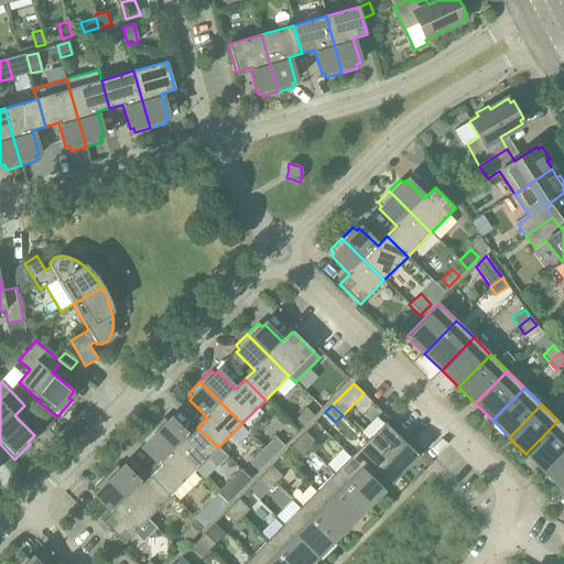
[(303,426),(314,416),(306,409),(296,419),(303,426)]
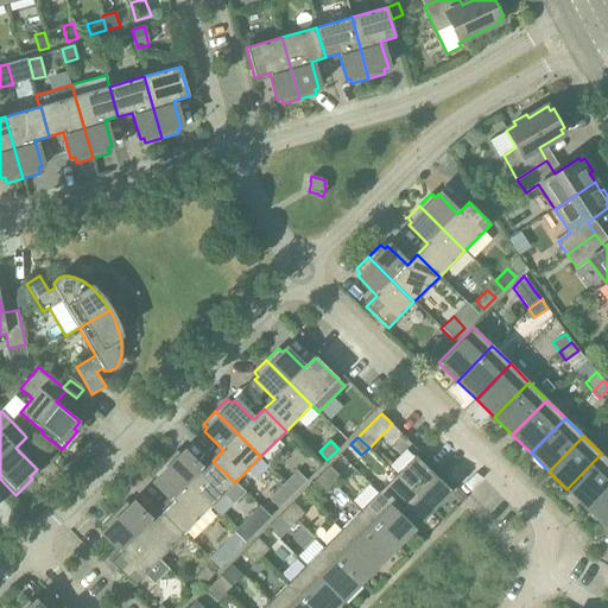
[(235,482),(213,461),(202,470),(183,451),(181,455),(176,450),(164,463),(209,508),(223,494),(233,504),(245,493),(235,482)]
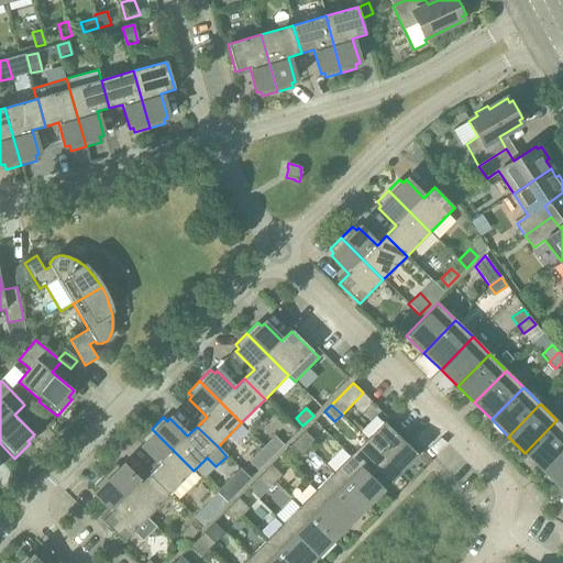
[(562,448),(562,427),(556,420),(525,453),(542,470),(562,448)]
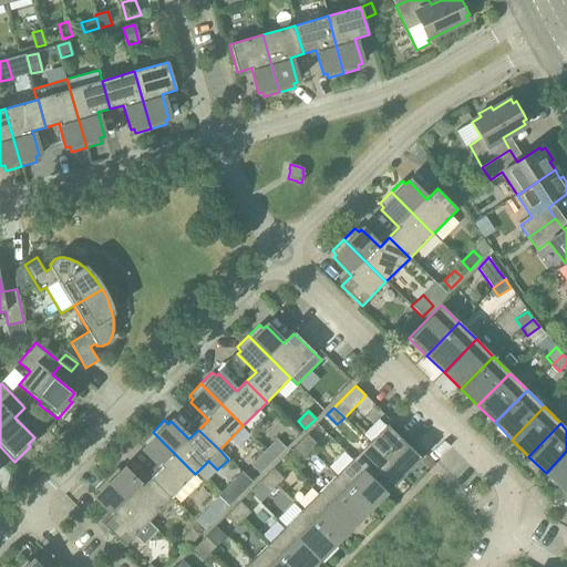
[(401,475),(419,457),(387,425),(369,442),(401,475)]
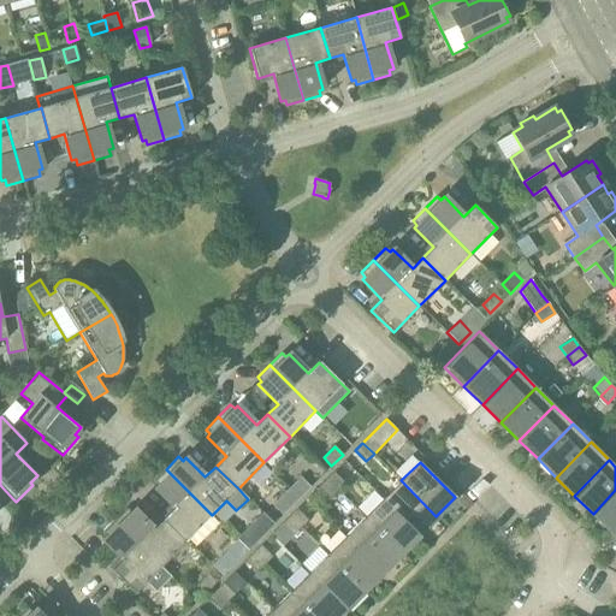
[(175,508),(164,519),(187,540),(212,515),(166,469),(154,481),(158,485),(155,489),(175,508)]
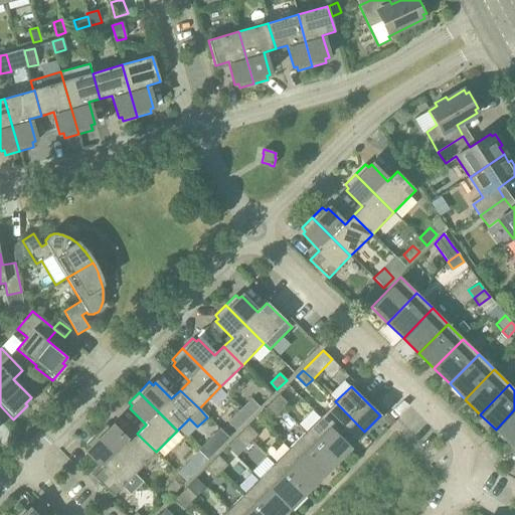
[(282,410),(288,404),(279,394),(273,401),(282,410)]
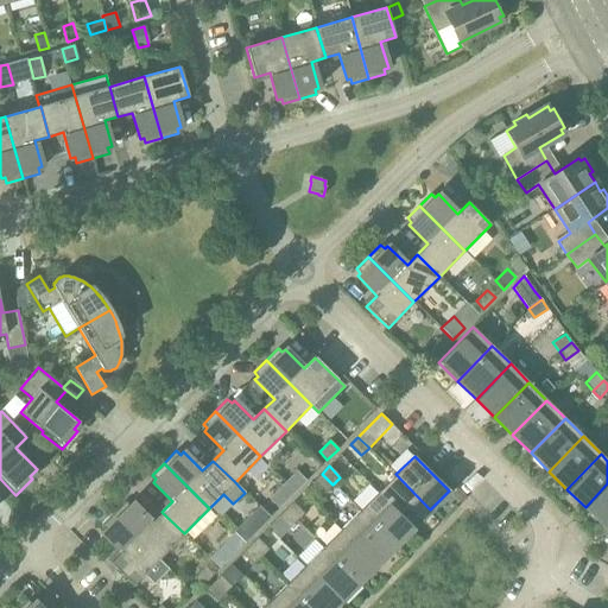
[(297,470),(286,481),(296,492),(306,481),(297,470)]
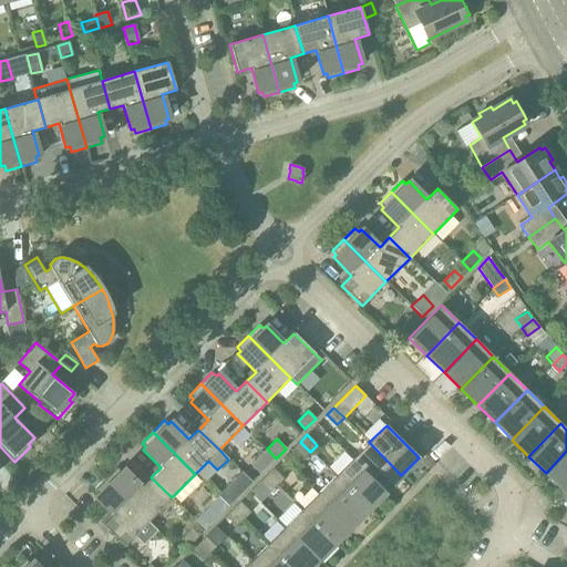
[(303,459),(310,452),(300,442),(294,449),(303,459)]
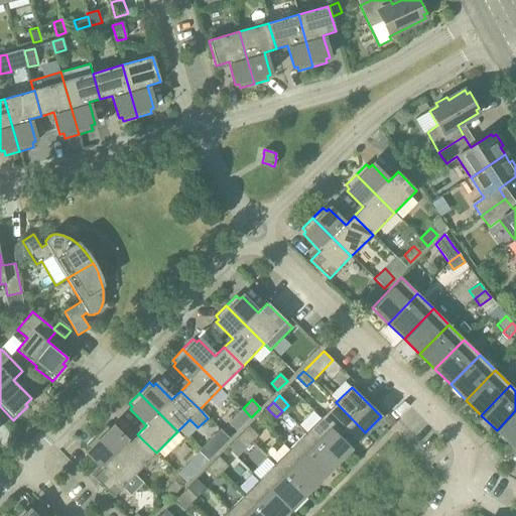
[(320,418),(350,447),(365,432),(336,402),(320,418)]
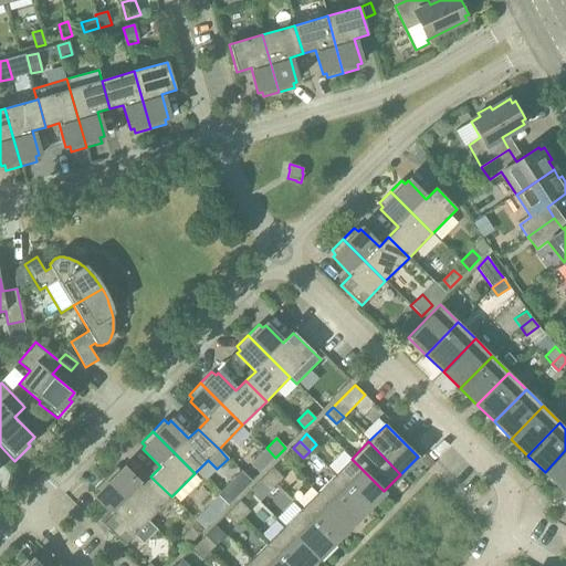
[(266,448),(250,464),(260,473),(275,458),(266,448)]
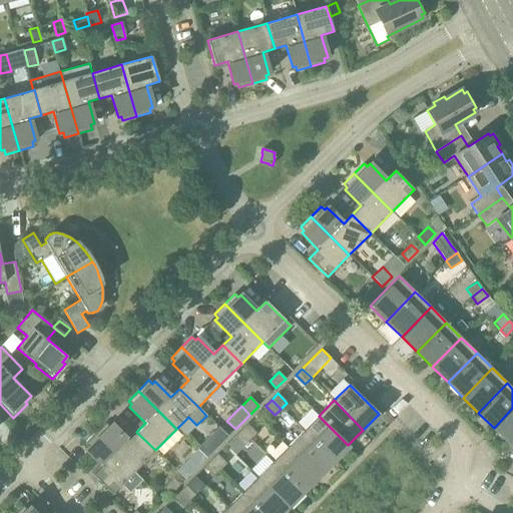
[(512,408),(494,428),(509,443),(512,439),(512,408)]
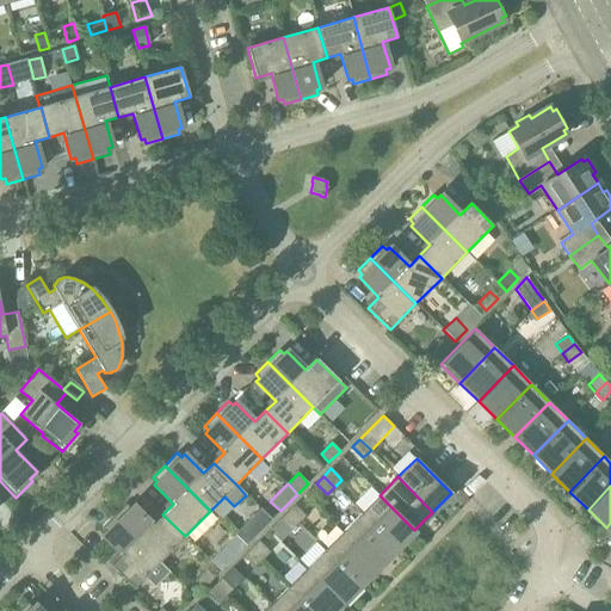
[(396,548),(414,530),(380,495),(362,513),(396,548)]
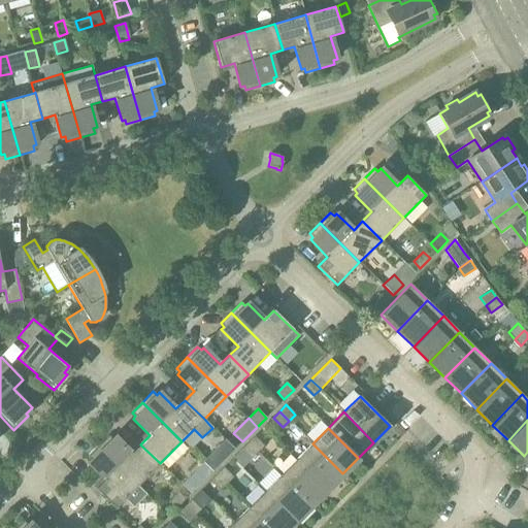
[(108,435),(98,447),(138,486),(160,463),(140,444),(132,453),(114,436),(112,439),(108,435)]
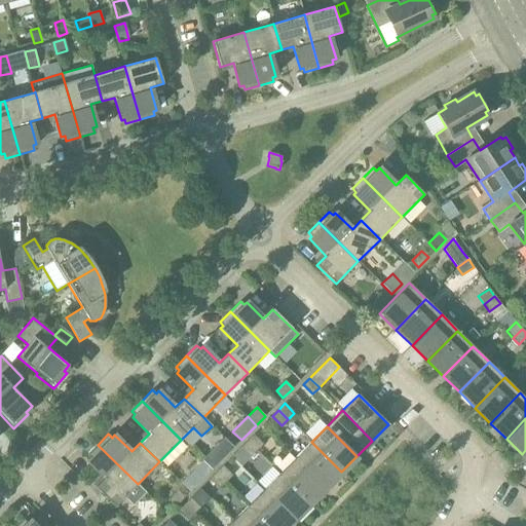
[(257,450),(263,444),(254,435),(247,441),(257,450)]
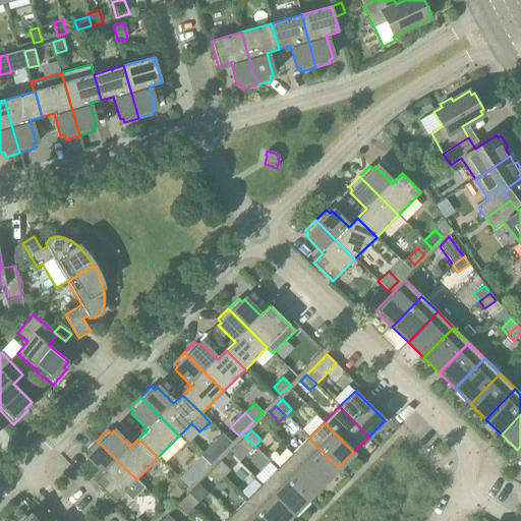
[(247,453),(254,446),(244,437),(238,444),(247,453)]
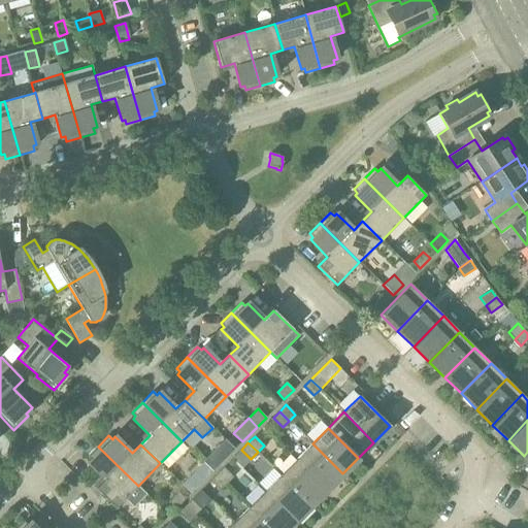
[(296,460),(327,490),(342,473),(312,443),(296,460)]
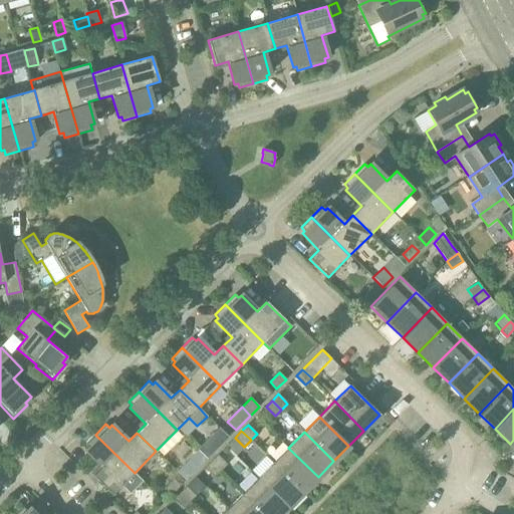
[(85,445),(88,448),(86,451),(102,467),(93,476),(98,481),(112,495),(121,486),(130,494),(143,481),(134,473),(135,473),(95,435),(85,445)]
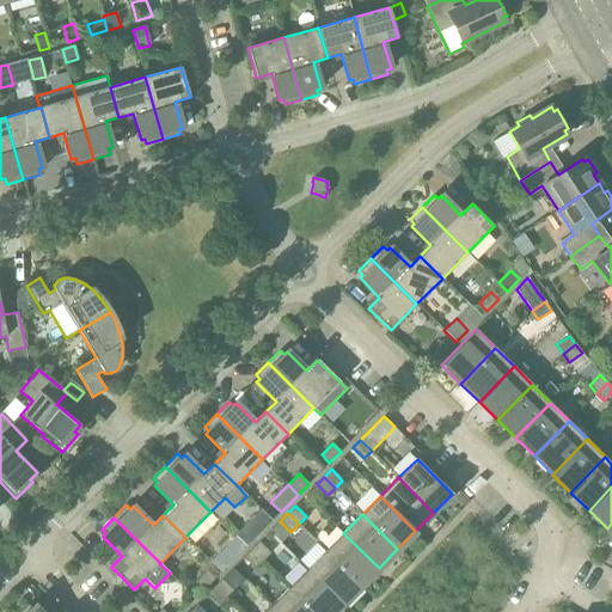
[(255,537),(244,527),(236,537),(245,546),(255,537)]
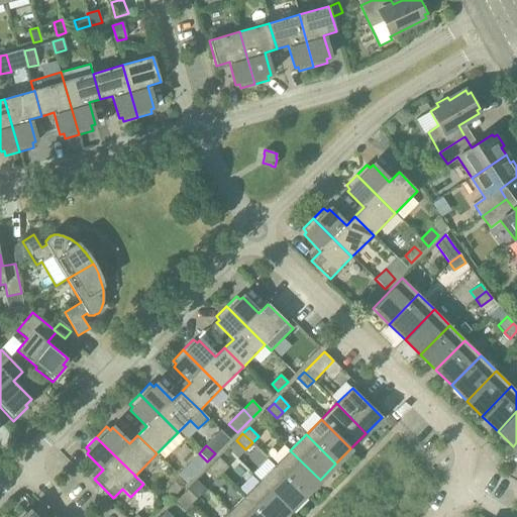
[(305,495),(320,480),(290,450),(275,466),(305,495)]
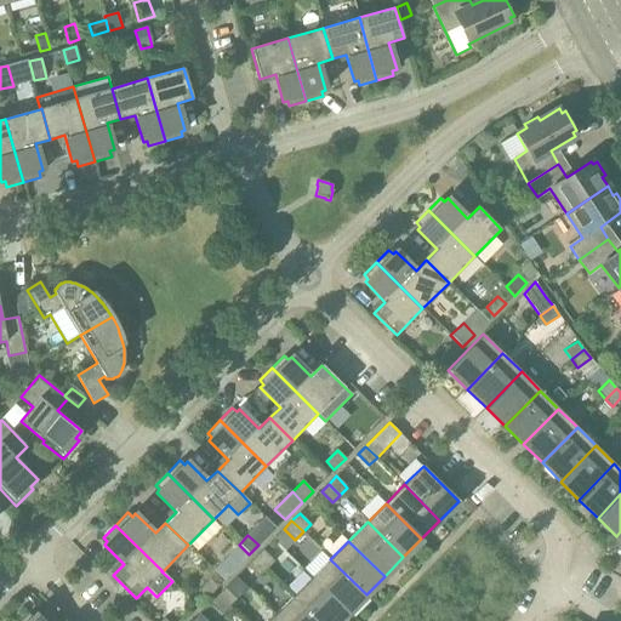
[(262,550),(255,558),(266,569),(274,562),(262,550)]
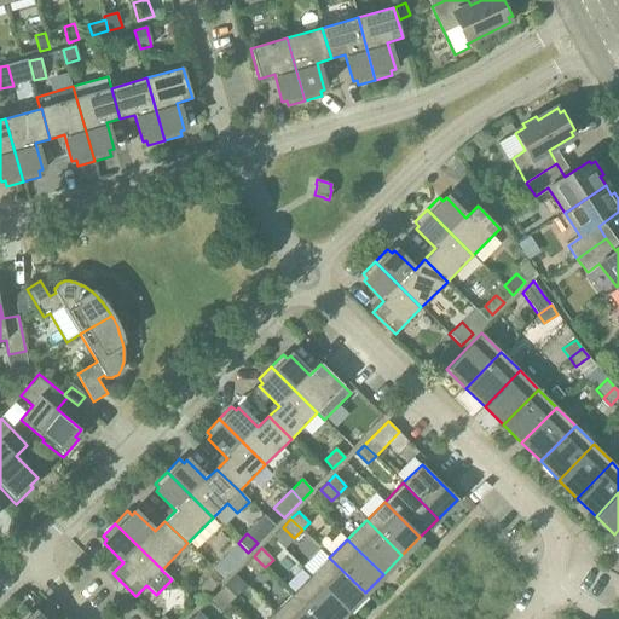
[(265,567),(254,556),(247,563),(258,574),(265,567)]
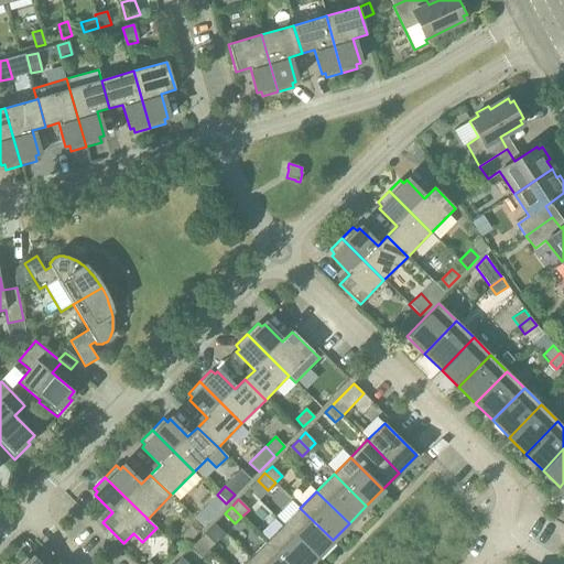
[(300,508),(283,524),(315,556),(333,540),(300,508)]
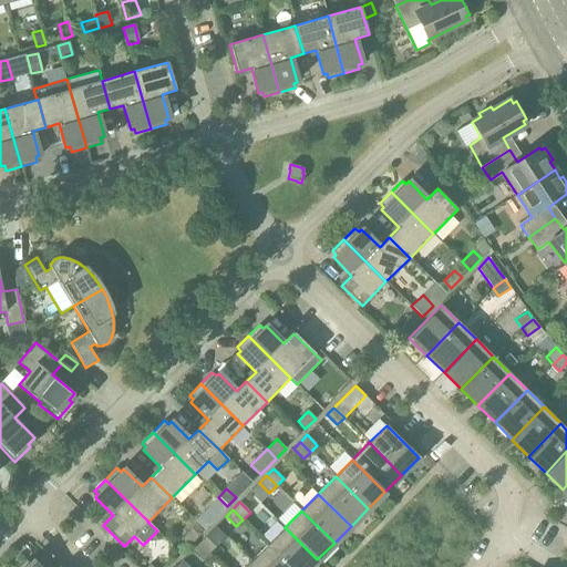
[(203,513),(195,521),(205,531),(213,522),(203,513)]
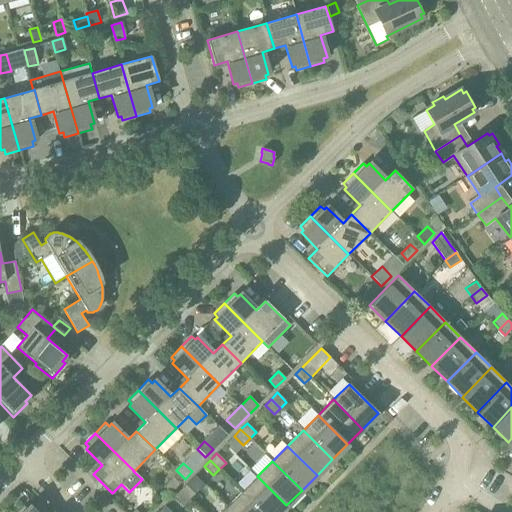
[(93,474),(90,478),(95,483),(98,479),(93,474)]
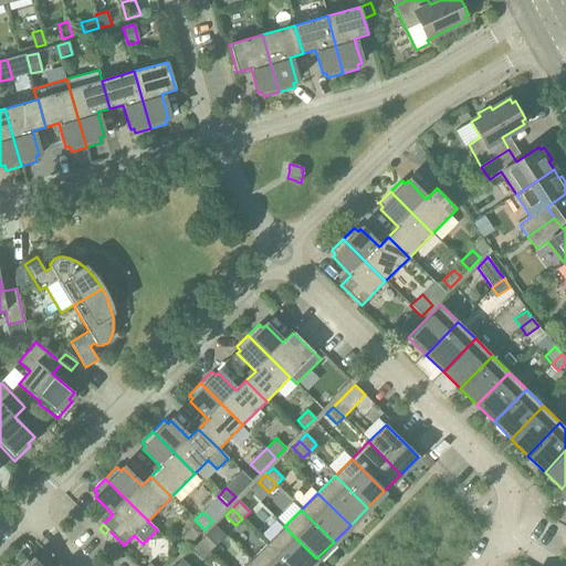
[(284,526),(268,543),(290,565),(308,565),(316,558),(284,526)]
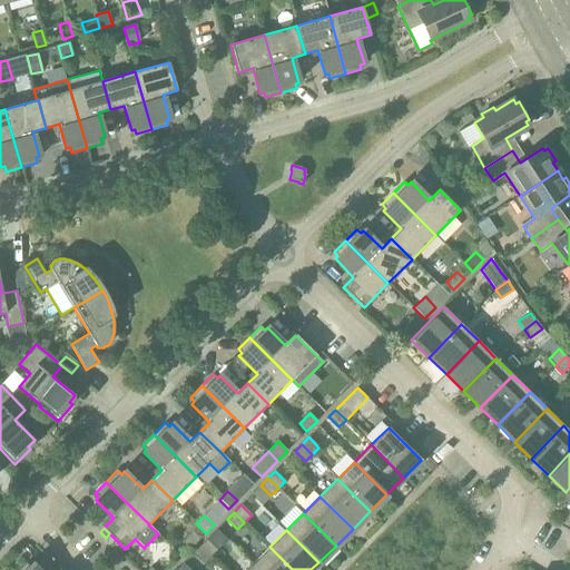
[(189,549),(199,539),(193,531),(182,542),(189,549)]
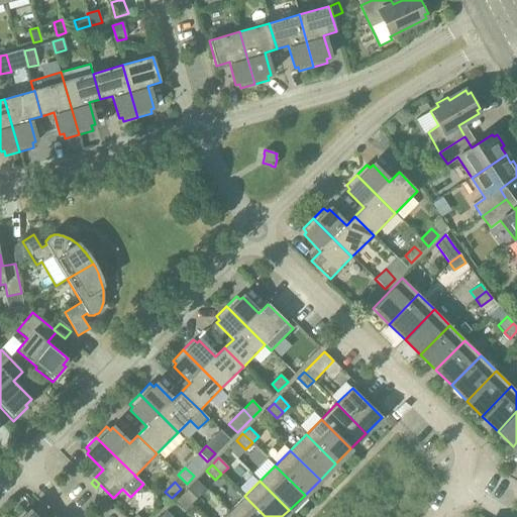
[(188,489),(182,496),(191,505),(197,499),(188,489)]
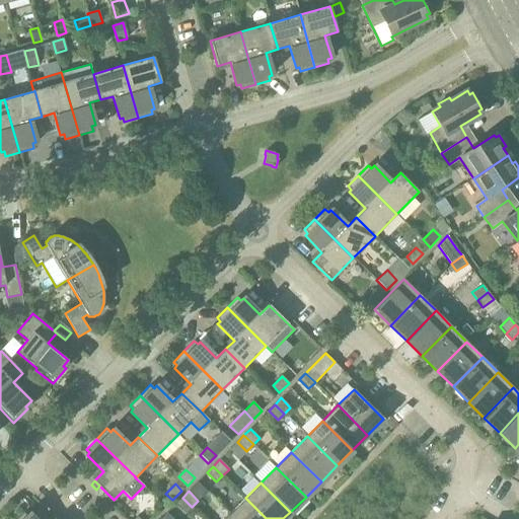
[(192,507),(182,498),(175,504),(186,513),(192,507)]
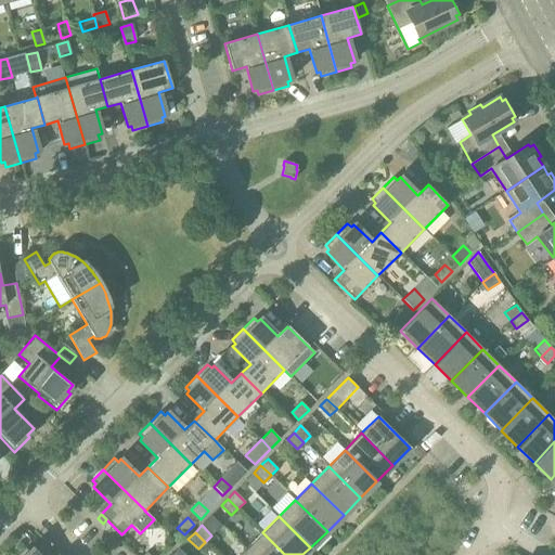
[(284,554),(262,532),(246,550),(250,554),(284,554)]
